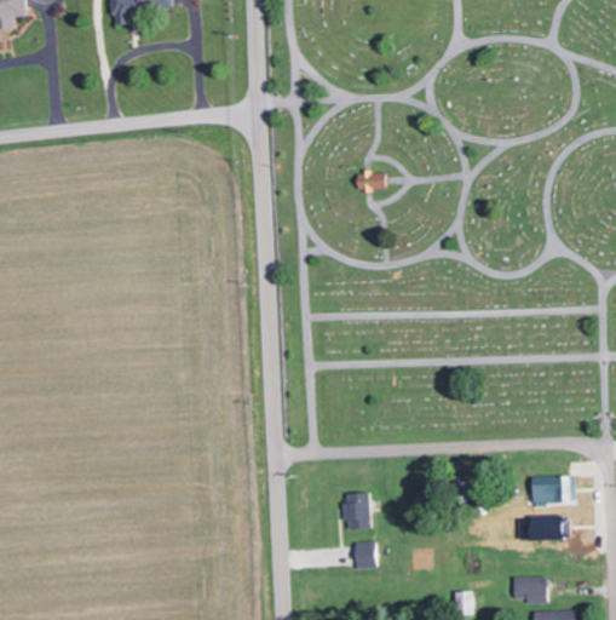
[(0,27),(15,27),(15,15),(26,13),(24,0),(0,0),(0,27)]
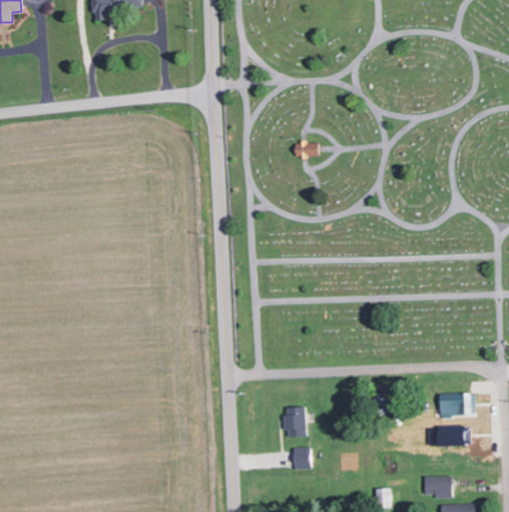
[(92,0),(93,18),(106,18),(106,10),(141,9),(141,0),(92,0)]
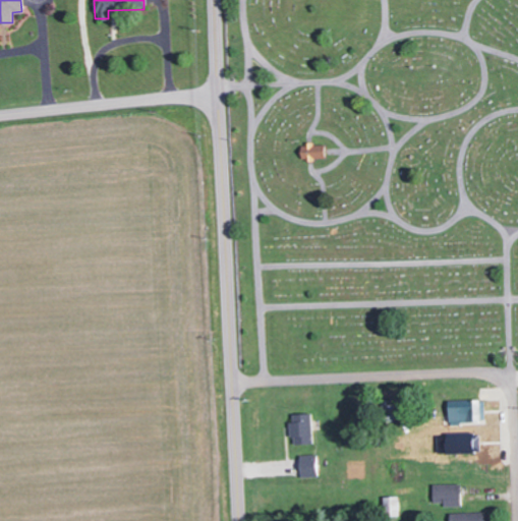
[(325,158),(324,142),(300,143),(301,160),(325,158)]
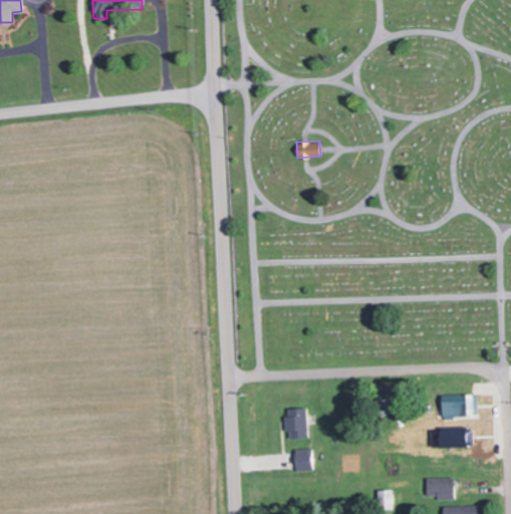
[(441,395),(442,417),(477,417),(476,394),(441,395)]
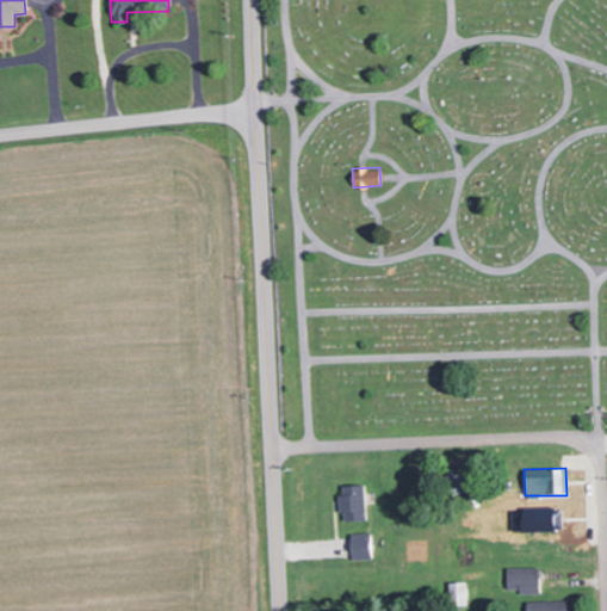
[(339,519),(364,519),(361,485),(338,485),(339,519)]
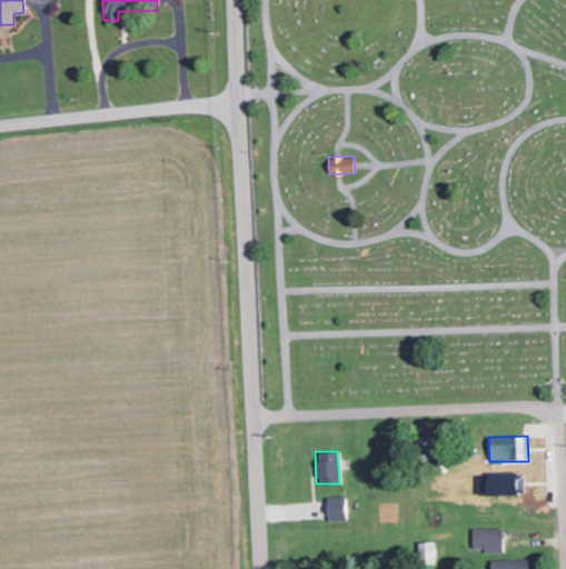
[(487,495),(524,493),(523,471),(486,472),(487,495)]
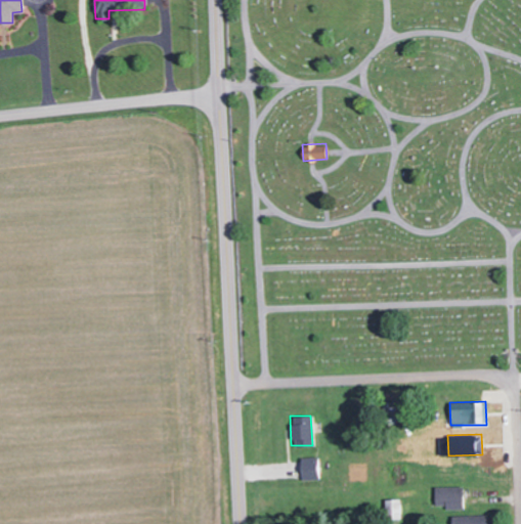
[(299,457),(300,479),(316,478),(316,456),(299,457)]
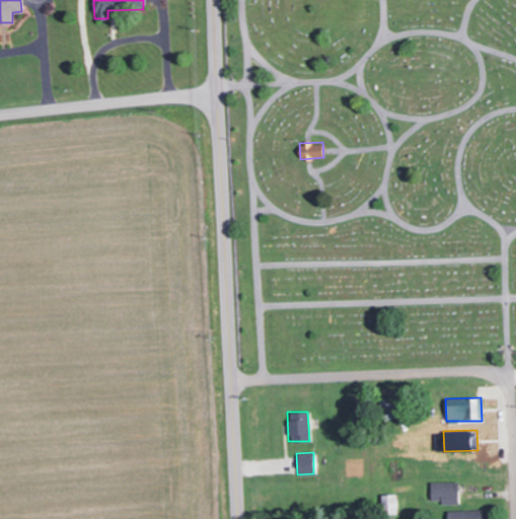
[(457,504),(457,482),(430,483),(430,501),(440,500),(440,504),(457,504)]
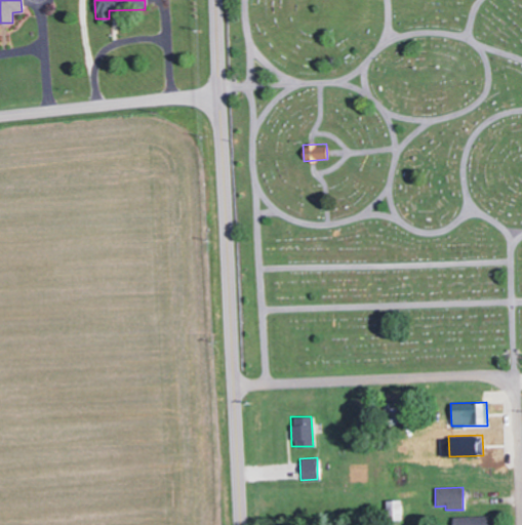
[(400,499),(385,499),(386,520),(401,520),(400,499)]
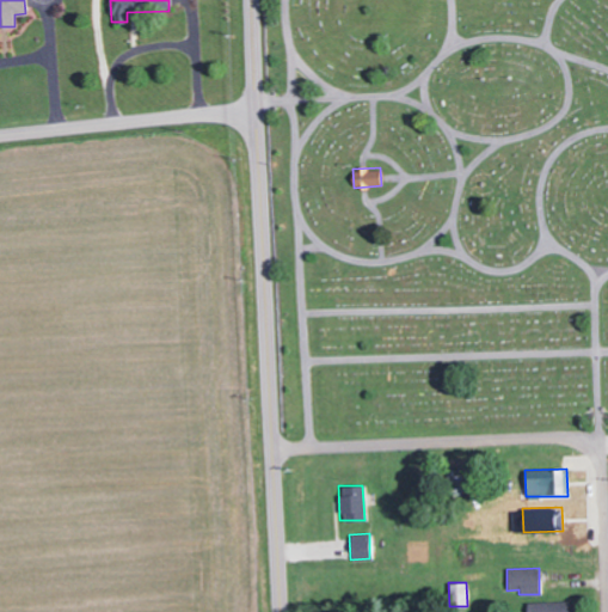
[(573,611),(573,601),(529,603),(529,611),(573,611)]
